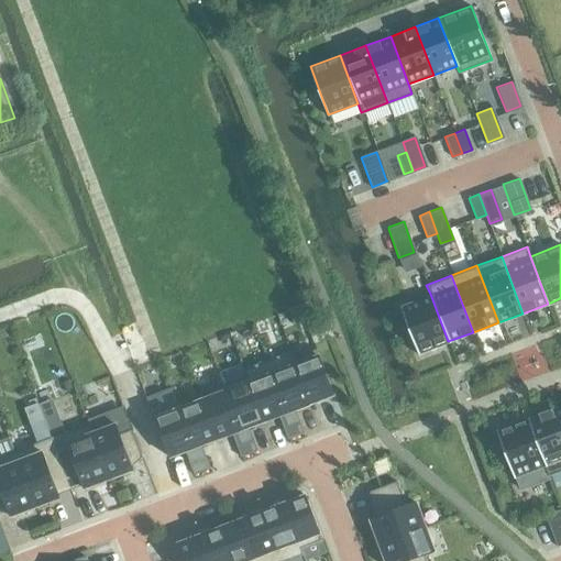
[(448,341),(430,294),(399,306),(417,353),(448,341)]
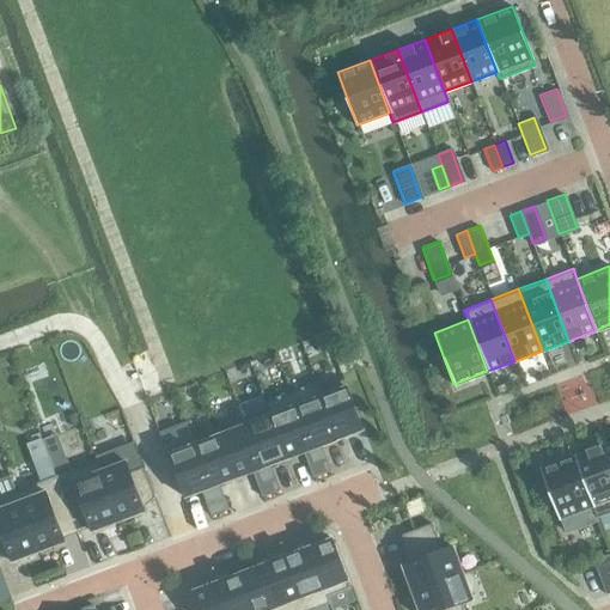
[(318,351),(330,346),(324,330),(312,335),(318,351)]
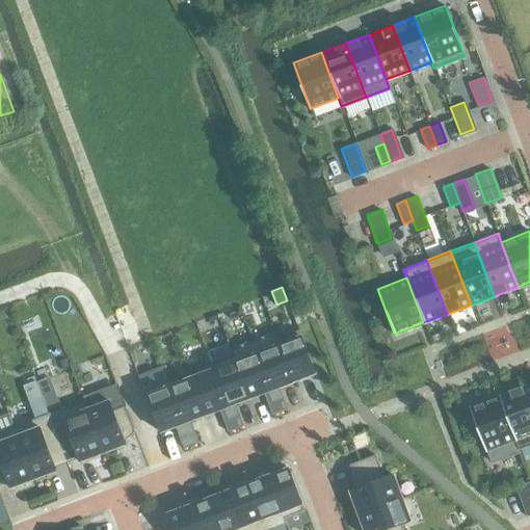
[(276,337),(275,337),(292,381),(315,373),(298,328),(276,337)]
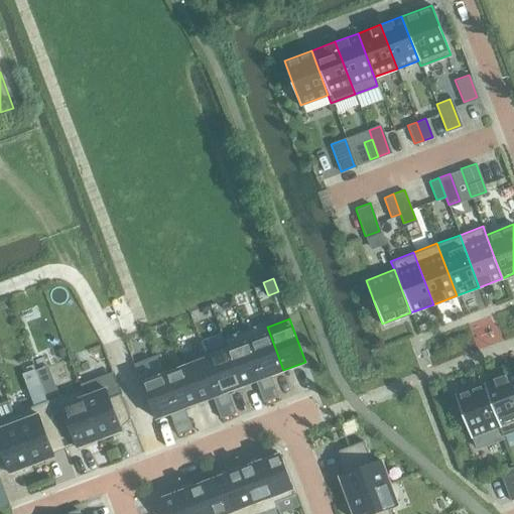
[(266,322),(244,330),(262,378),(283,370),(267,327),(268,327),(266,322)]
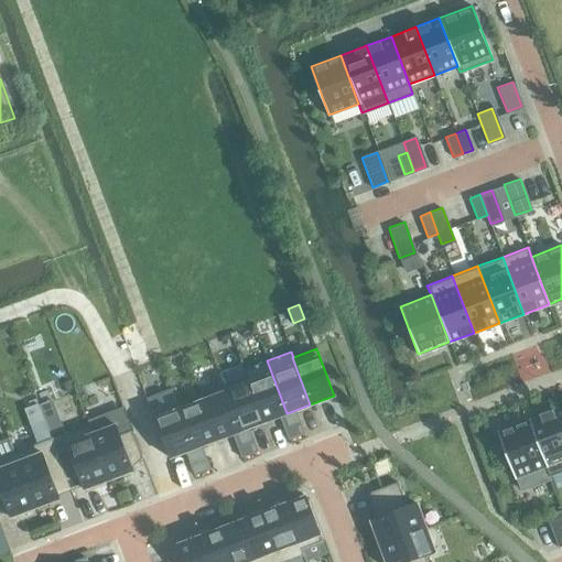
[(267,360),(244,369),(246,376),(263,422),(287,413),(267,360)]
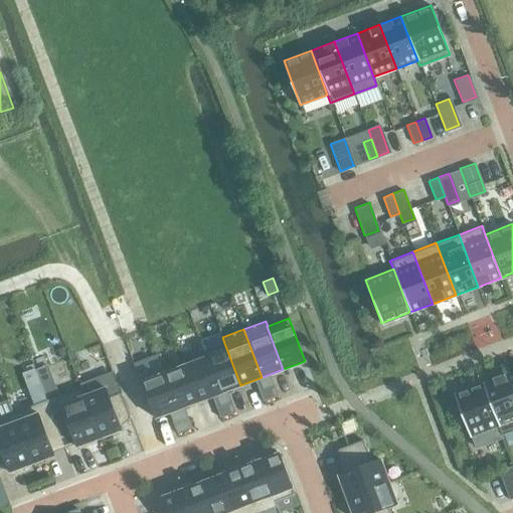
[(224,343),(203,351),(219,393),(240,385),(224,343)]
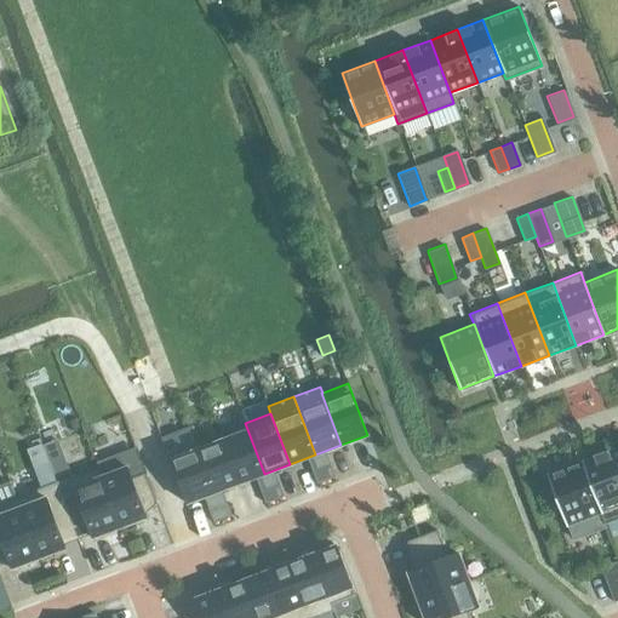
[(245,423),(219,433),(239,484),(264,474),(245,423)]
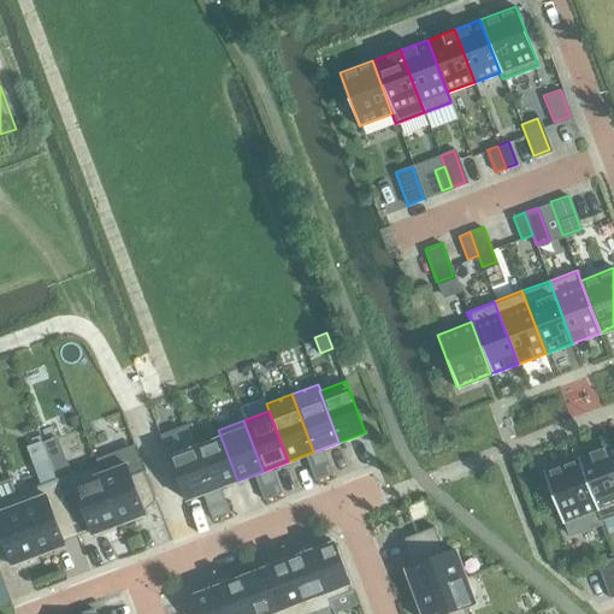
[(218,430),(192,440),(211,490),(237,480),(218,430)]
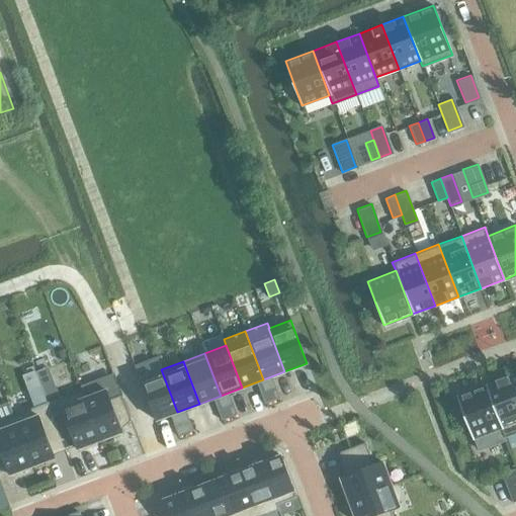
[(161,369),(139,378),(155,421),(177,412),(161,369)]
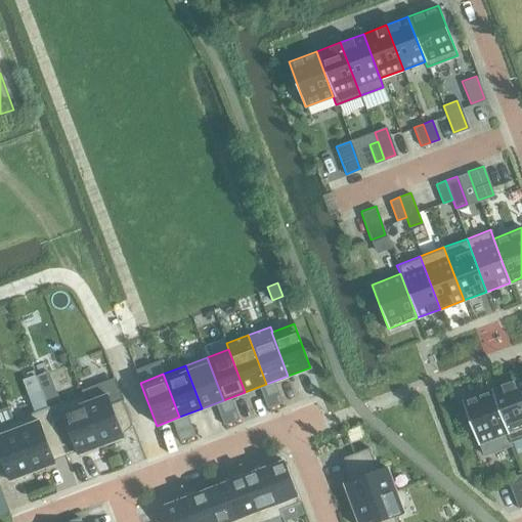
[(521,376),(512,380),(521,406),(521,376)]
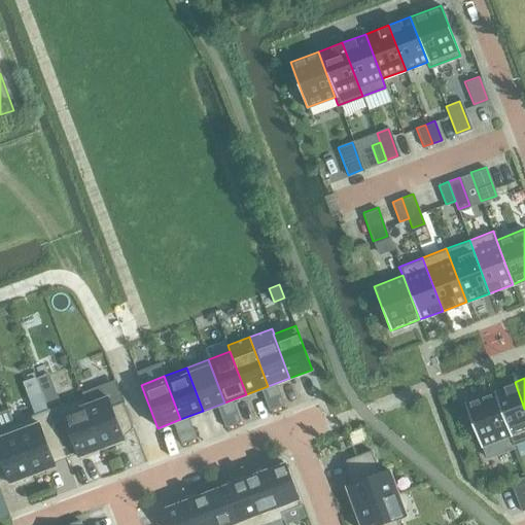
[(524,409),(515,382),(492,390),(509,435),(513,445),(524,440),(524,409)]
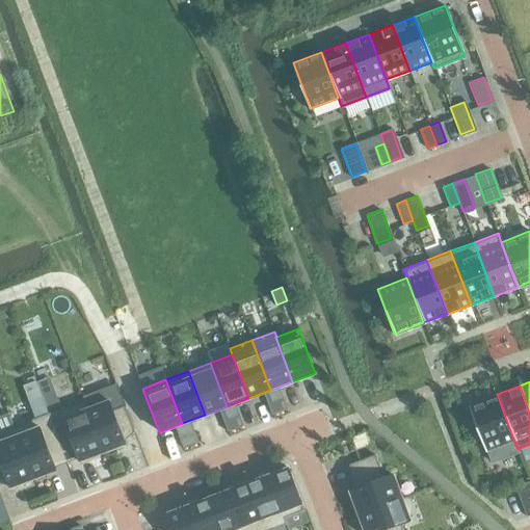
[(485,450),(513,440),(497,394),(468,405),(485,450)]
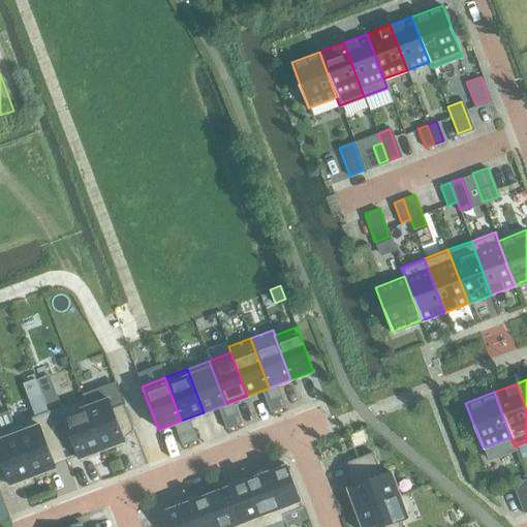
[(83,398),(48,410),(64,454),(75,450),(79,457),(101,448),(86,406),(83,398)]
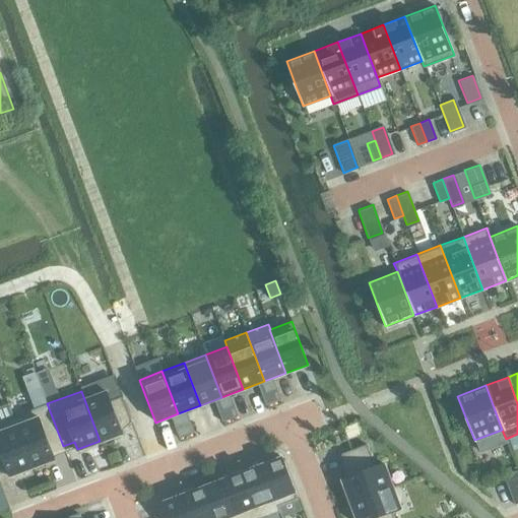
[(106,392),(84,399),(100,441),(121,433),(118,425),(128,422),(119,398),(109,401),(106,392)]
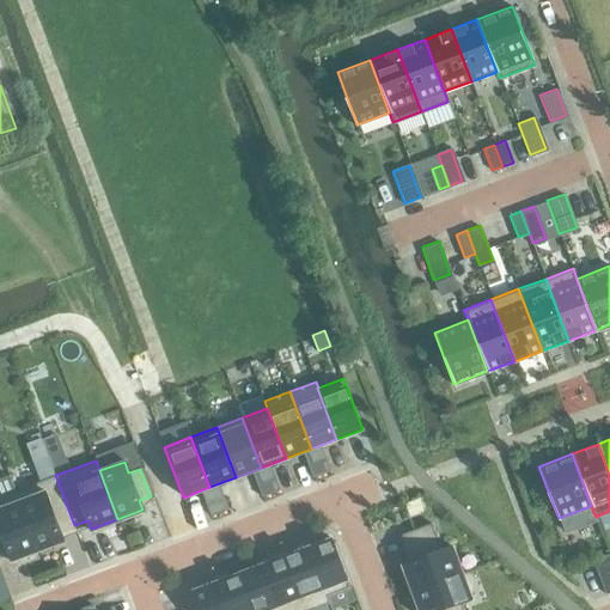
[(55,475),(16,490),(37,549),(63,540),(60,530),(74,525),(55,475)]
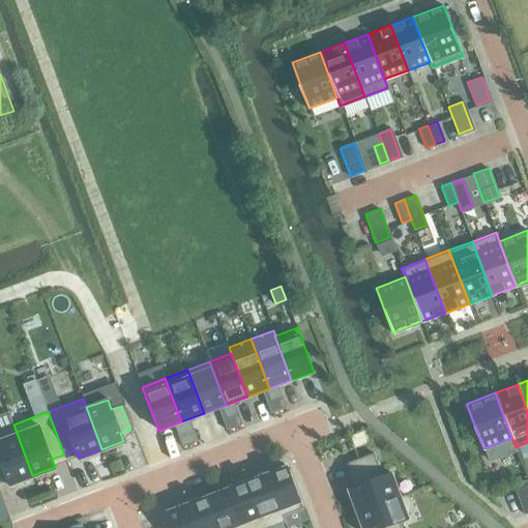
[(0,478),(6,476),(9,484),(32,475),(13,424),(0,428),(0,478)]
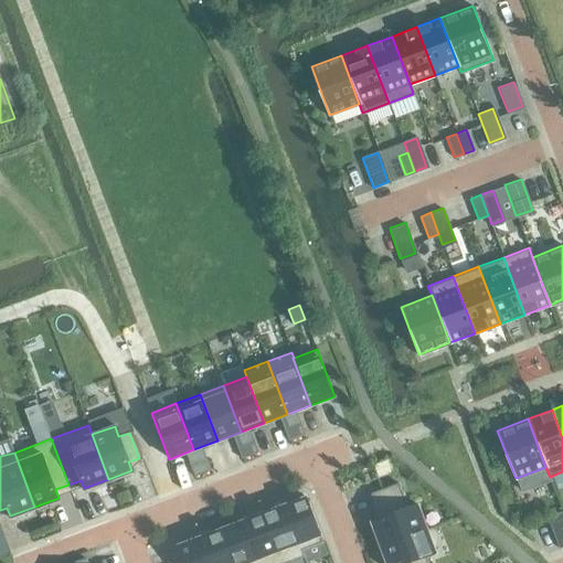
[(397,485),(371,494),(380,518),(372,521),(380,544),(425,529),(416,505),(406,509),(397,485)]
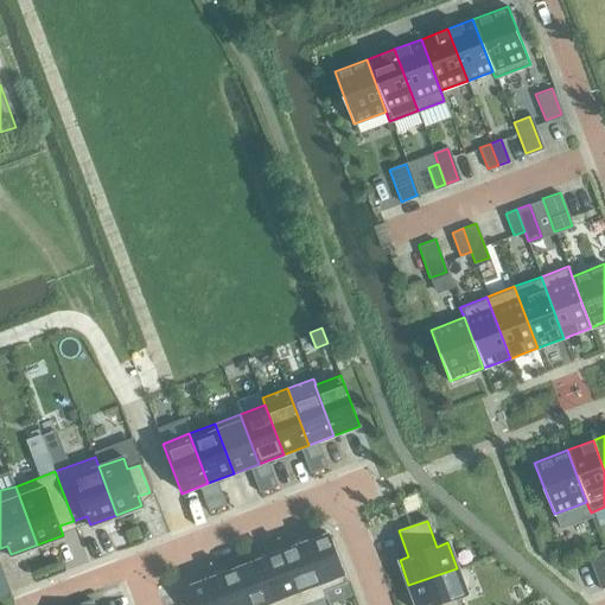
[(329,533),(305,541),(323,588),(346,580),(329,533)]
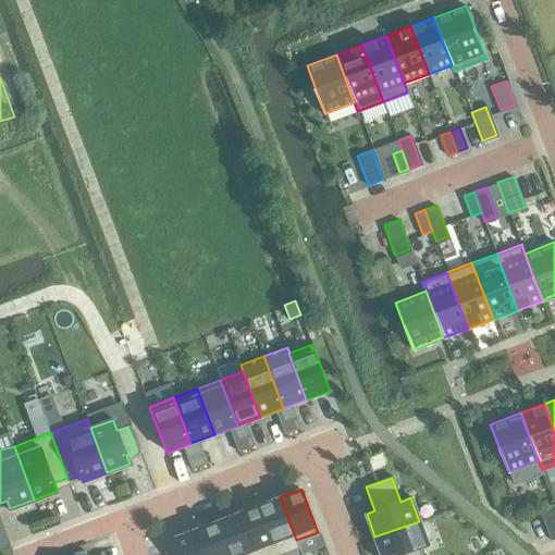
[(280,496),(258,505),(278,554),(280,554),(299,547),(296,540),(280,496)]
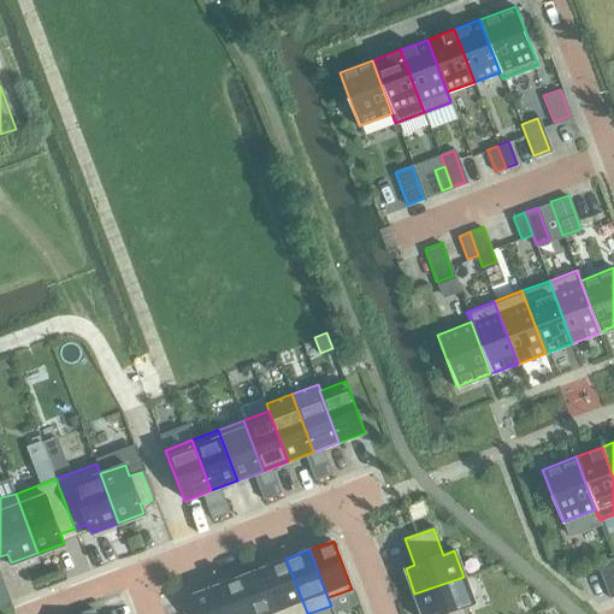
[(613,555),(596,562),(608,597),(613,595),(613,555)]
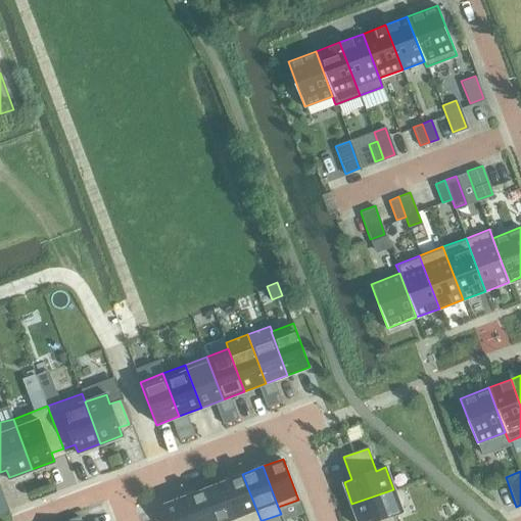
[(261,520),(242,474),(223,481),(237,520),(261,520)]
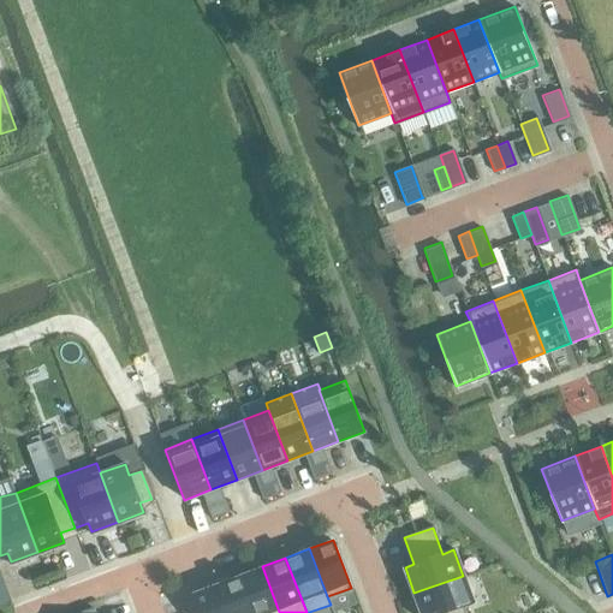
[(279,612),(262,566),(238,576),(251,612),(279,612)]
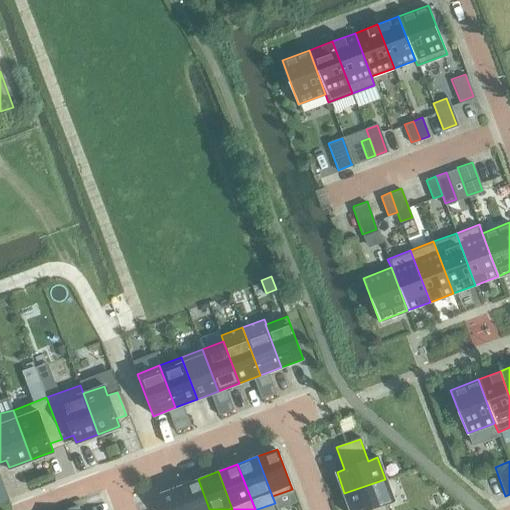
[(209,509),(198,479),(178,486),(187,509),(209,509)]
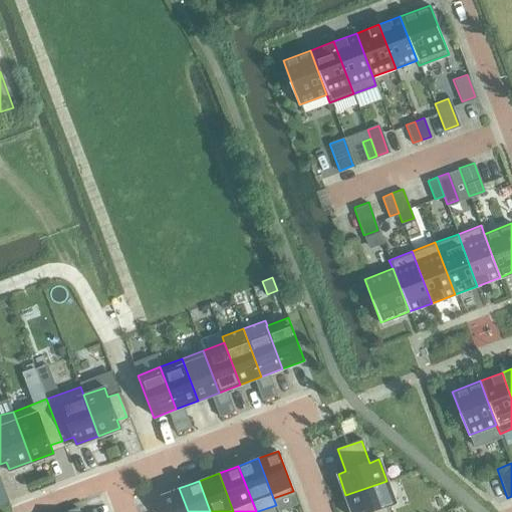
[(387,481),(345,495),(351,511),(388,511),(386,505),(395,501),(387,481)]
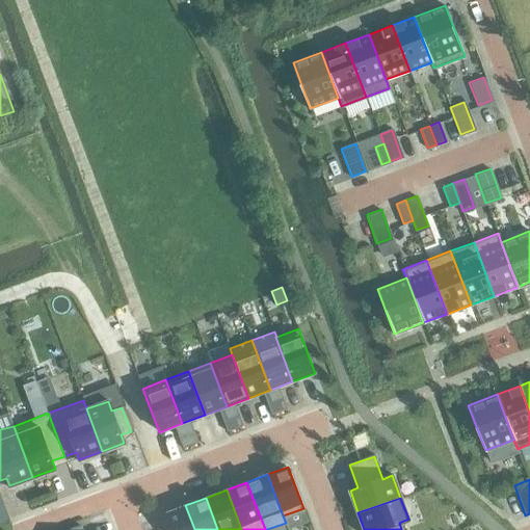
[(194,529),(185,505),(166,512),(173,529),(194,529)]
